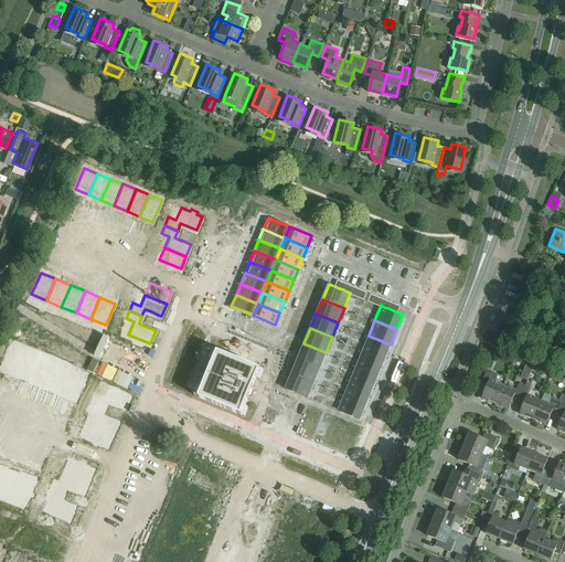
[(369,336),(362,350),(384,359),(391,345),(369,336)]
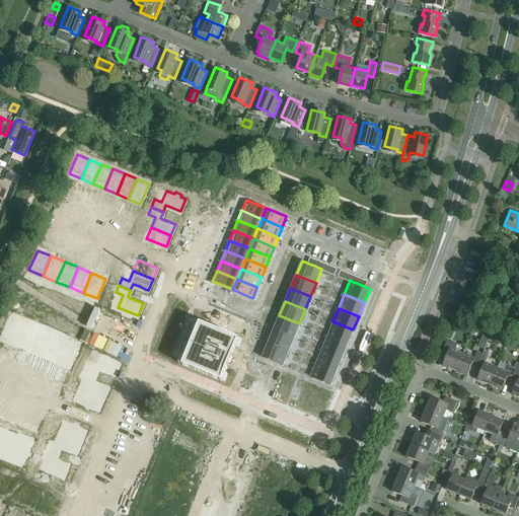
[(10,315),(2,336),(15,341),(24,321),(10,315)]
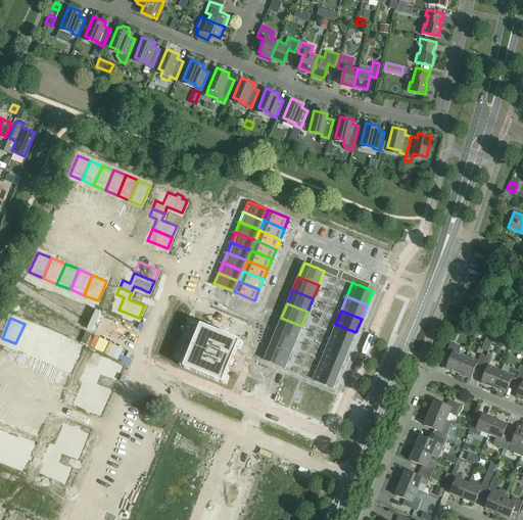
[(281,318),(276,331),(296,339),(301,326),(281,318)]
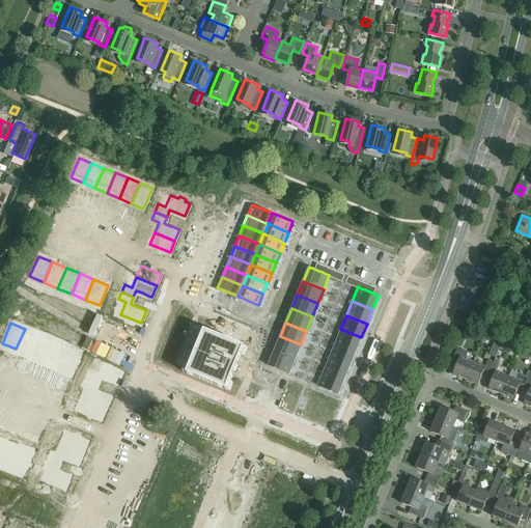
[(187,370),(186,371),(188,371),(224,387),(226,388),(226,387),(226,386),(228,381),(243,345),(244,345),(244,344),(242,343),(205,329),(204,328),(203,328),(200,327),(197,334),(201,336),(189,364),(190,364),(187,370)]
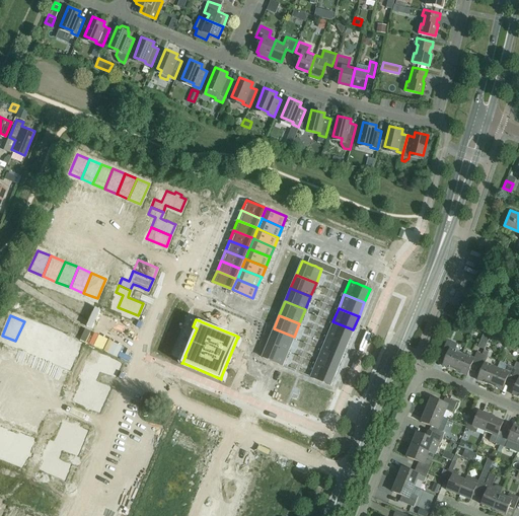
[(24,321),(15,341),(29,347),(38,326),(24,321)]
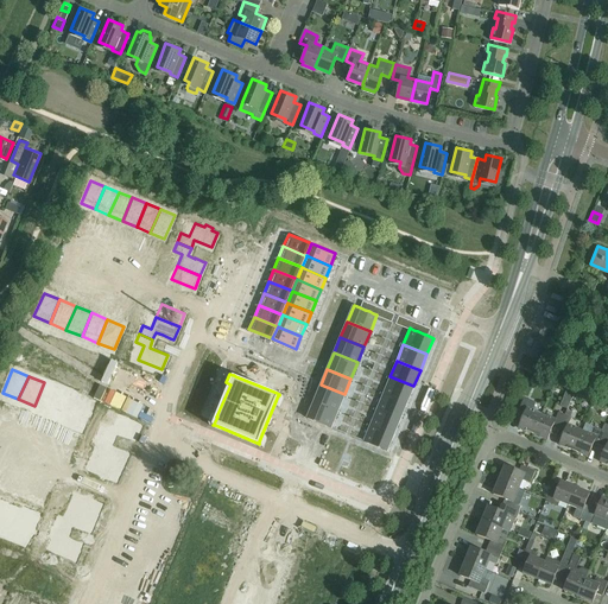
[(390,376),(384,392),(407,401),(413,386),(390,376)]
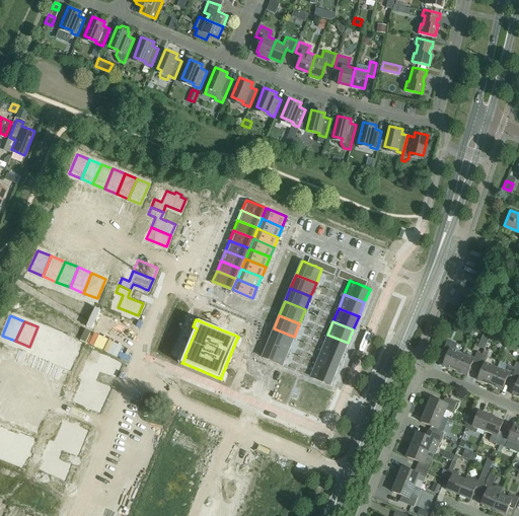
[(38,326),(29,347),(43,352),(51,333),(38,326)]
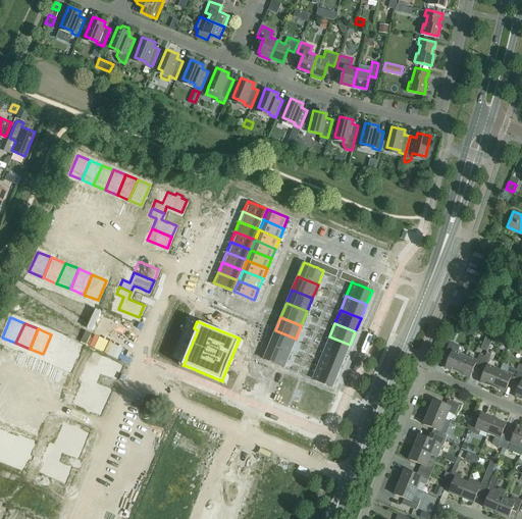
[(275,330),(269,344),(290,352),(296,339),(275,330)]
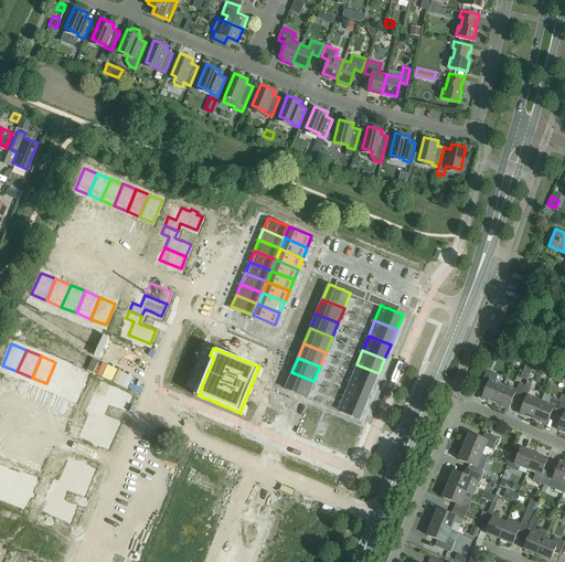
[(526,361),(520,375),(526,378),(533,363),(526,361)]
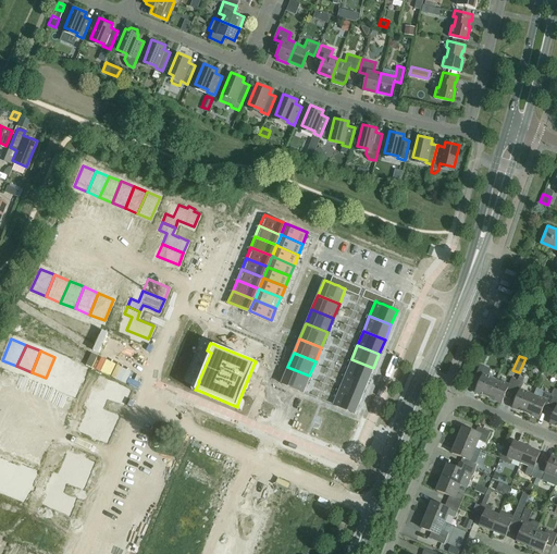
[(54,357),(46,378),(60,384),(70,362),(54,357)]
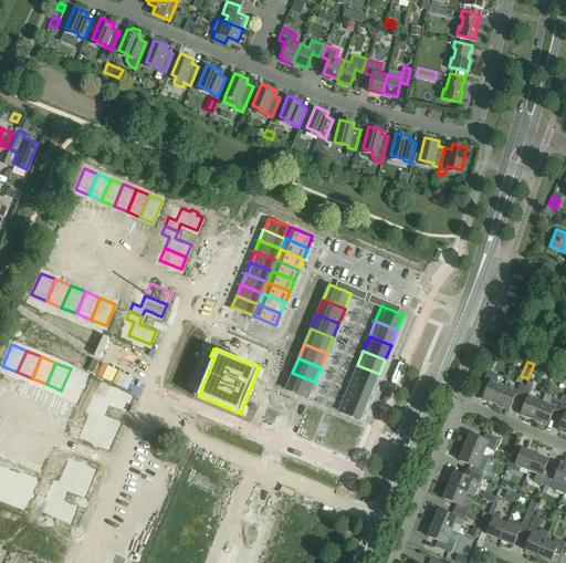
[(357,365),(350,379),(373,389),(379,374),(357,365)]
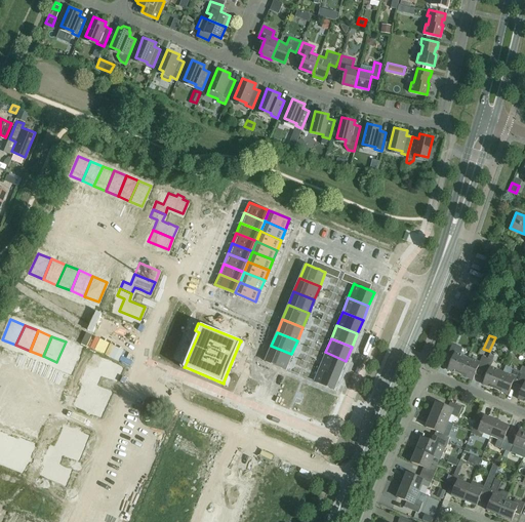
[(66,342),(56,362),(71,368),(79,348),(66,342)]
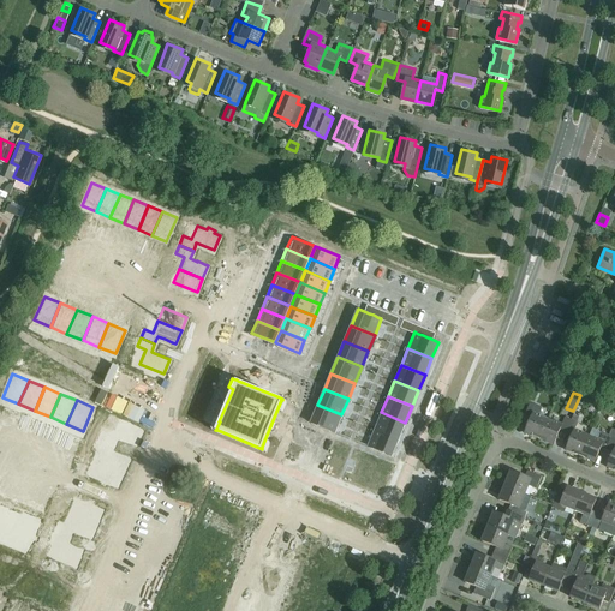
[(539,436),(548,417),(538,413),(542,405),(530,400),(524,414),(530,417),(525,430),(539,436)]
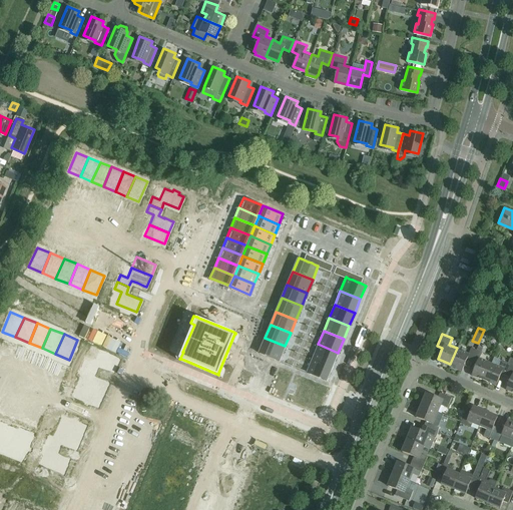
[(265,338),(260,352),(279,360),(285,346),(265,338)]
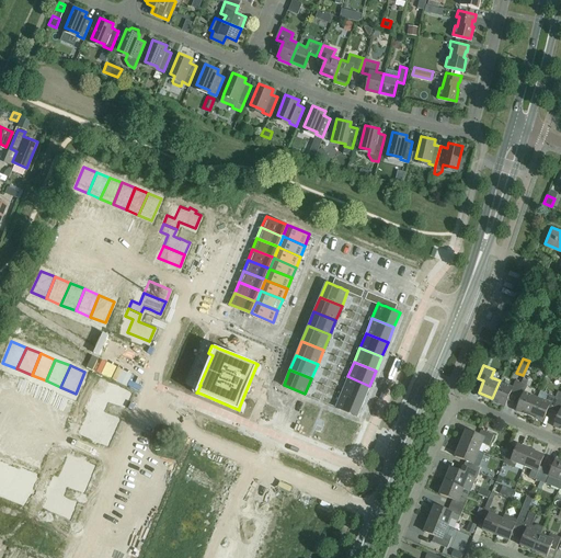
[(347,376),(342,391),(364,400),(369,386),(347,376)]
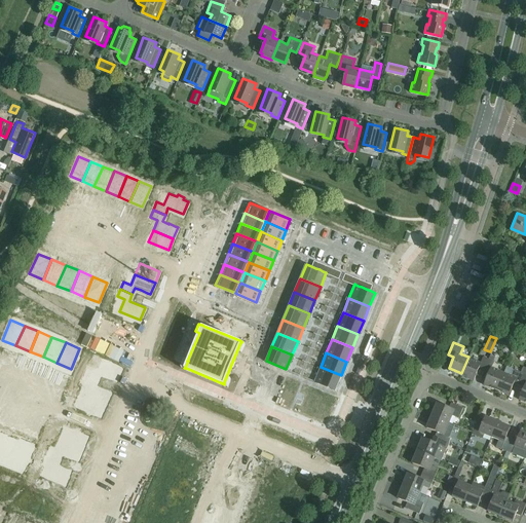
[(484,369),(488,357),(483,355),(480,362),(468,357),(461,373),(474,378),(478,367),(484,369)]
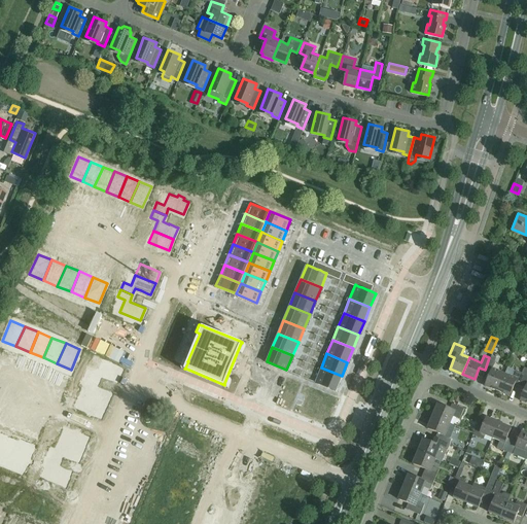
[(89,367),(85,374),(98,379),(100,372),(115,379),(121,365),(101,357),(96,370),(89,367)]
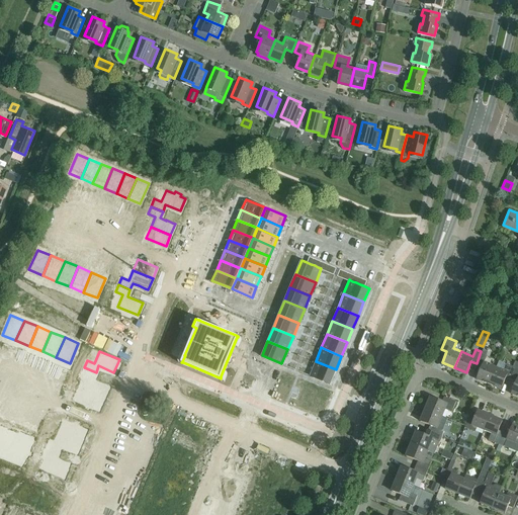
[(481,351),(477,363),(482,365),(477,377),(489,382),(496,365),(484,360),(487,353),(481,351)]
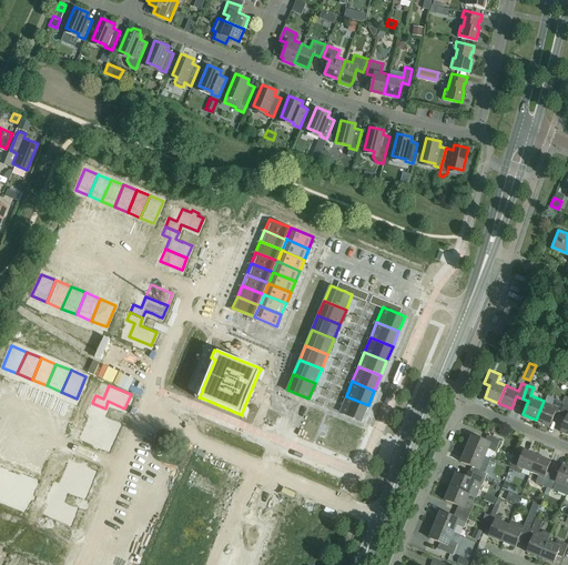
[(346,396),(340,412),(362,421),(368,405),(346,396)]
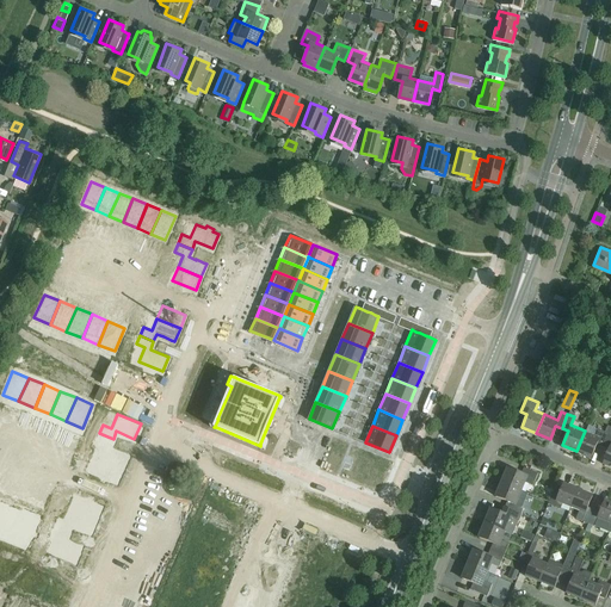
[(603,445),(609,431),(597,426),(593,434),(585,431),(576,451),(591,457),(597,443),(603,445)]
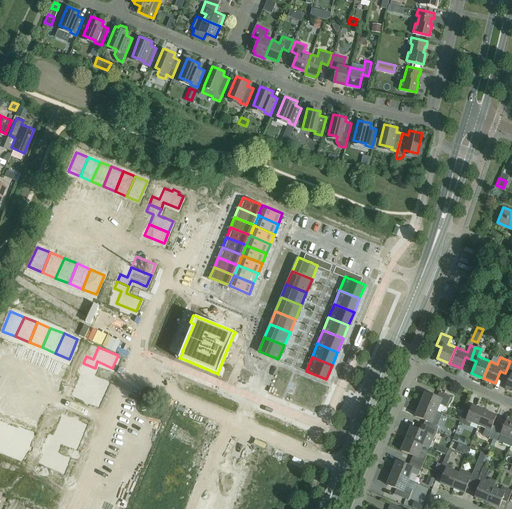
[(83,363),(80,370),(87,373),(83,383),(103,391),(107,380),(104,379),(98,377),(92,374),(95,368),(83,363)]
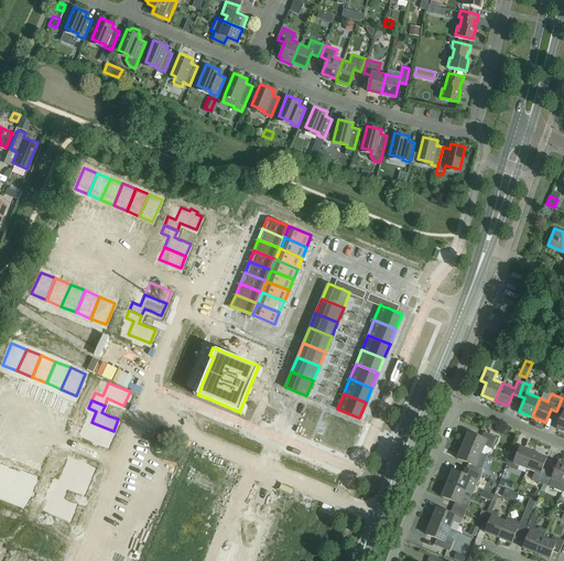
[(91,422),(86,434),(108,444),(114,431),(91,422)]
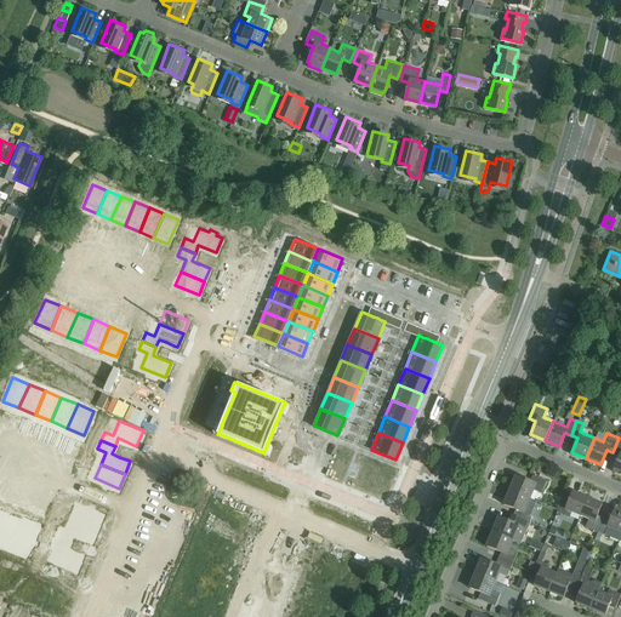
[(510,487),(530,496),(534,487),(541,491),(547,479),(533,473),(530,479),(516,473),(510,487)]
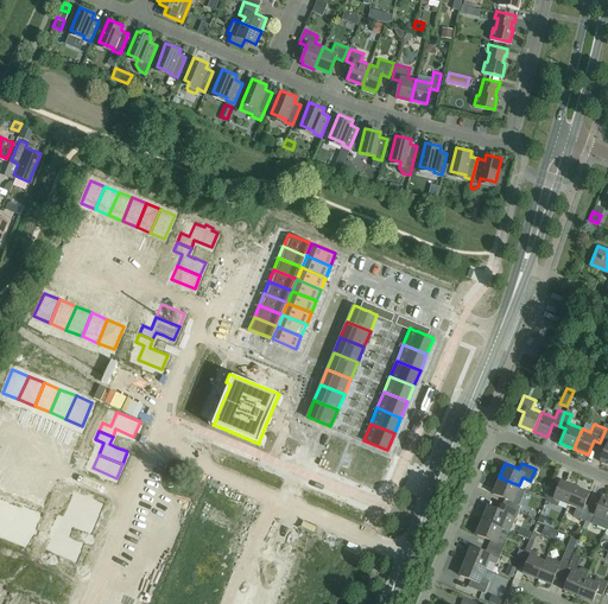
[(519,485),(499,477),(493,491),(507,497),(505,503),(518,509),(521,503),(513,500),(519,485)]
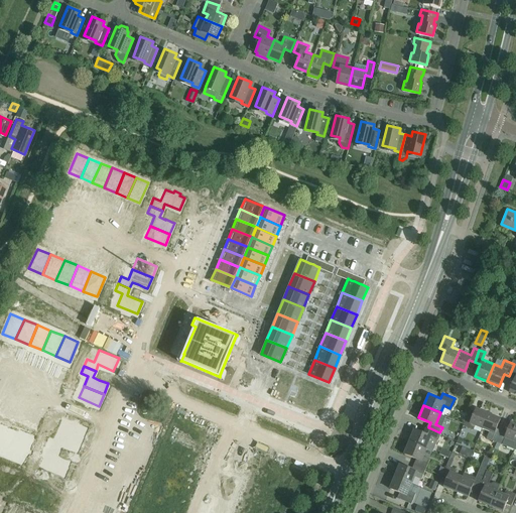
[(475,423),(482,426),(488,412),(476,407),(473,414),(468,412),(460,430),(465,432),(468,425),(473,427),(475,423)]
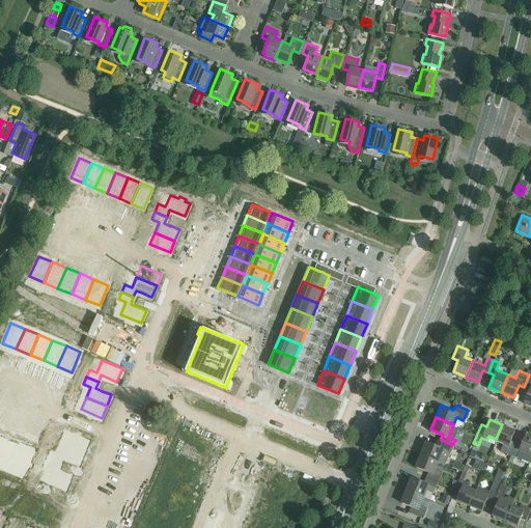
[(511,453),(516,441),(510,439),(514,429),(502,424),(496,439),(503,442),(501,449),(511,453)]
